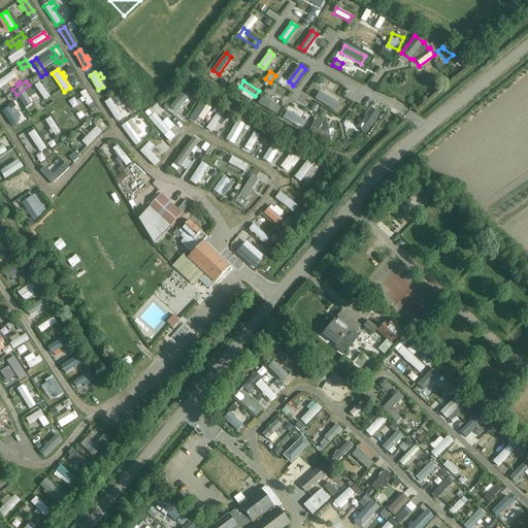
[(34,86),(44,100),(50,97),(39,83),(34,86)]
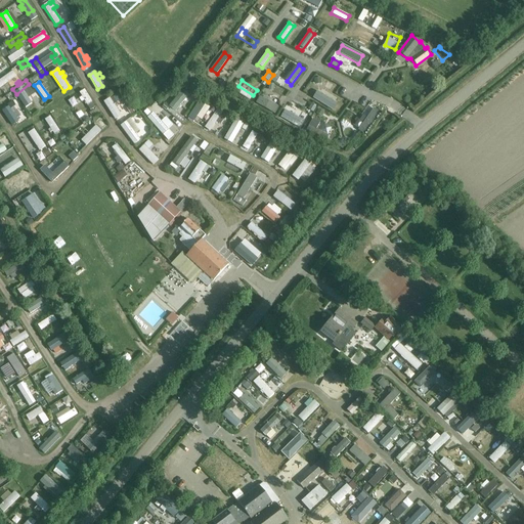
[(133,101),(130,93),(125,95),(121,85),(115,87),(122,105),(133,101)]
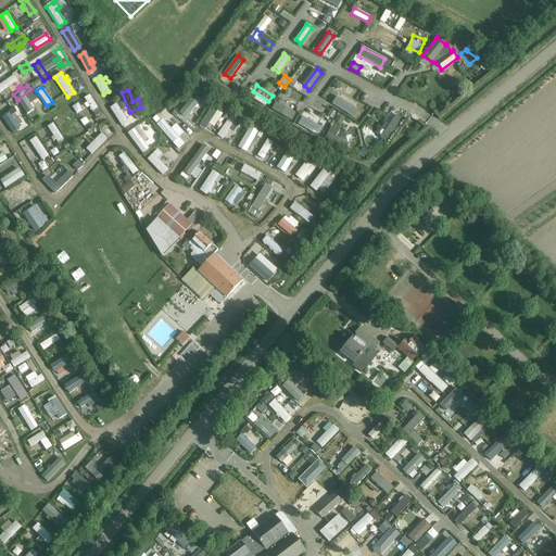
[(250,97),(265,106),(268,101),(253,91),(250,97)]
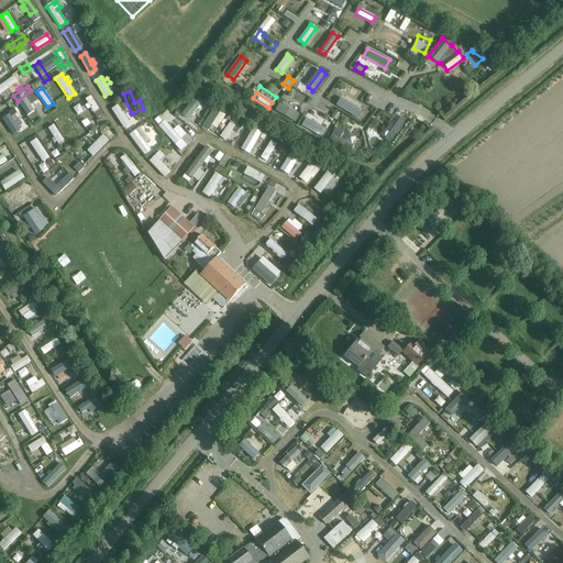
[(34,95),(20,105),(23,109),(32,103),(33,106),(36,103),(35,101),(37,99),(34,95)]
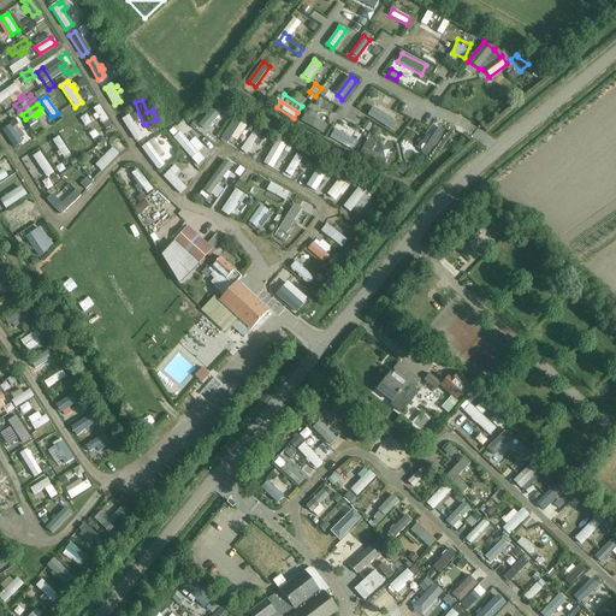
[(112,126),(99,106),(93,110),(96,114),(93,116),(95,120),(99,118),(106,130),(112,126)]
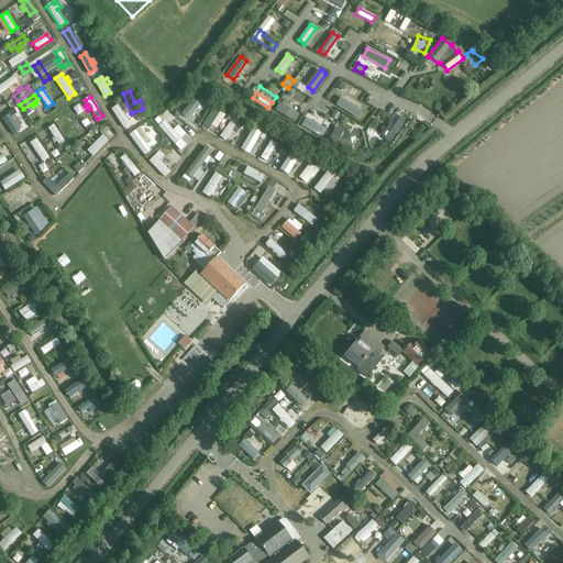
[(196,97),(180,114),(188,120),(202,102),(196,97)]
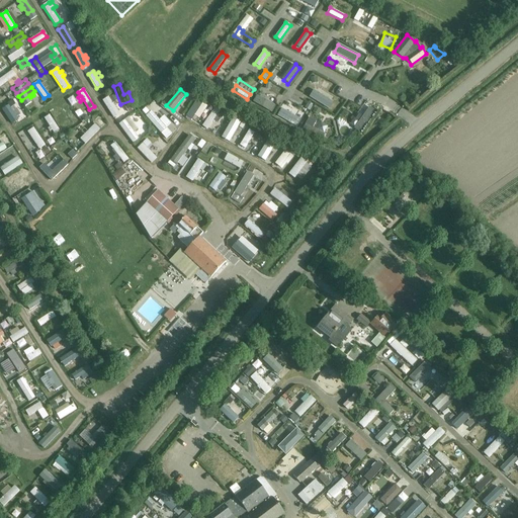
[(311,99),(326,108),(330,102),(321,97),(322,95),(319,93),(318,95),(314,93),(311,99)]
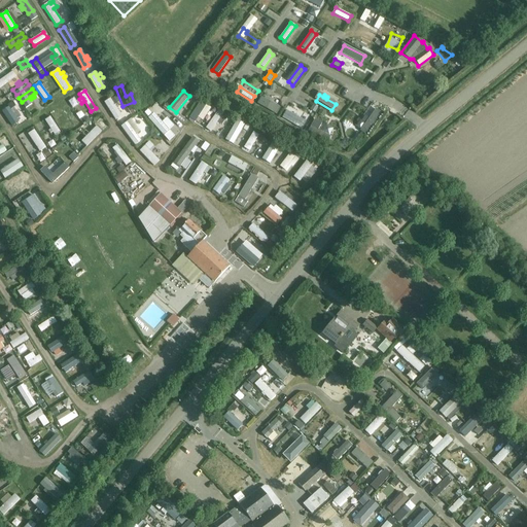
[(257,104),(276,114),(280,108),(268,101),(269,100),(267,98),(266,100),(260,98),(257,104)]
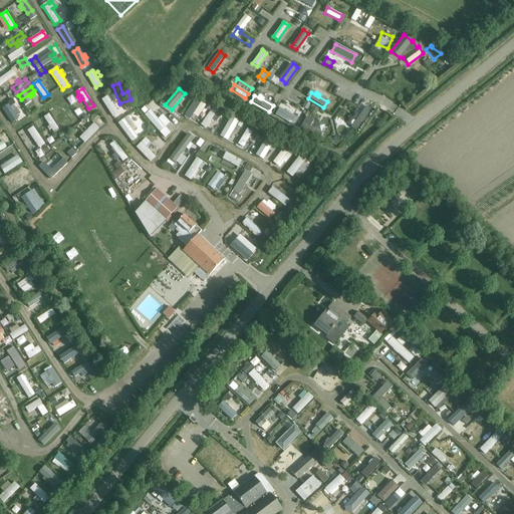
[(101,100),(112,117),(118,113),(111,102),(113,101),(110,96),(108,97),(107,96),(101,100)]
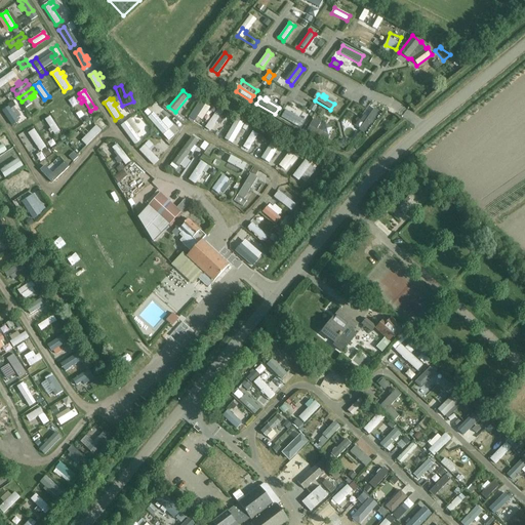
[(200,102),(189,118),(194,121),(200,112),(202,114),(205,111),(202,109),(205,105),(200,102)]
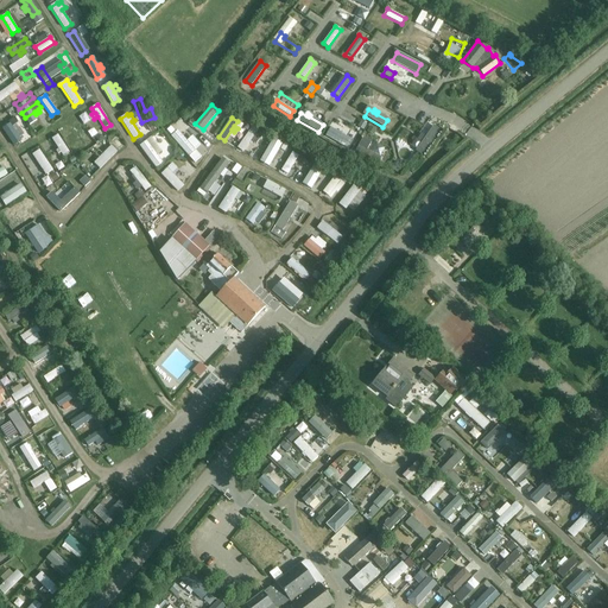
[(89,140),(80,124),(74,127),(80,137),(76,139),(78,143),(82,141),(83,144),(89,140)]
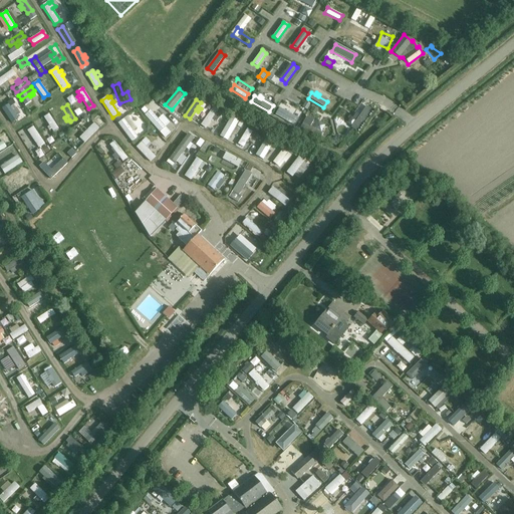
[(2,108),(12,123),(17,119),(8,105),(2,108)]
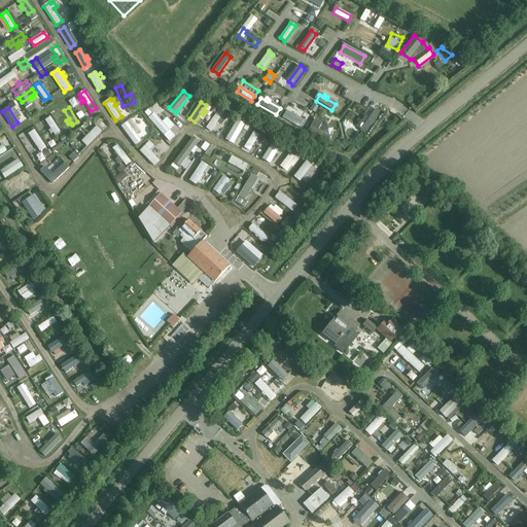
[(219,109),(206,129),(210,132),(217,121),(222,125),(227,117),(223,114),(224,113),(219,109)]
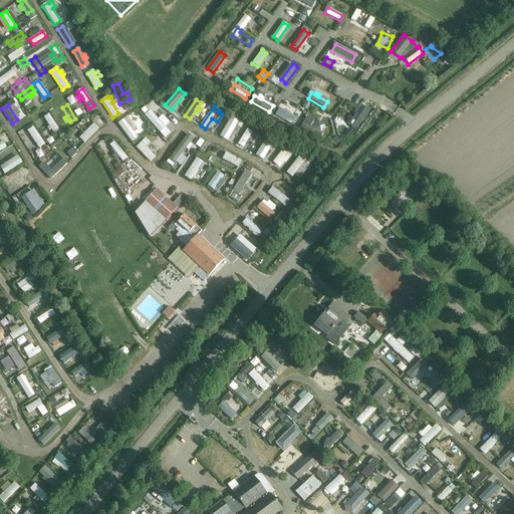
[(356,132),(372,110),(366,106),(358,117),(356,115),(355,118),(357,119),(351,127),(356,132)]
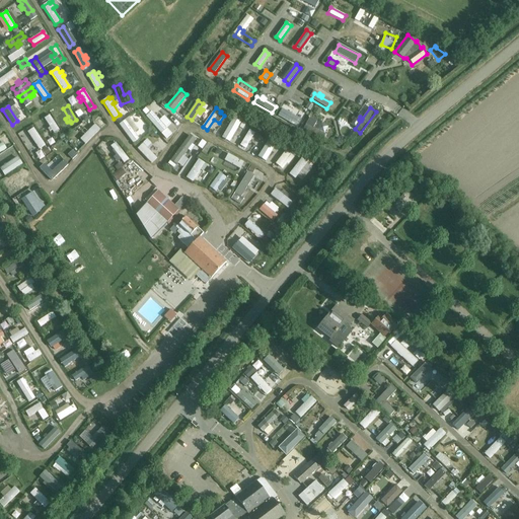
[(151,116),(165,128),(169,123),(156,110),(151,116)]
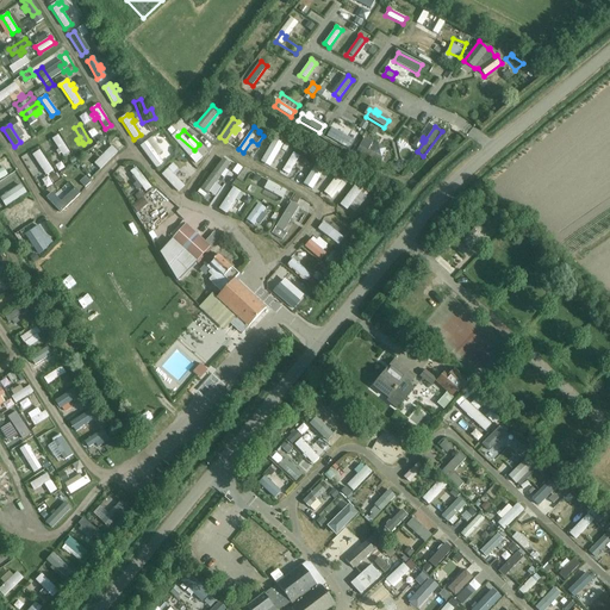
[(328,137),(347,148),(349,142),(331,131),(328,137)]
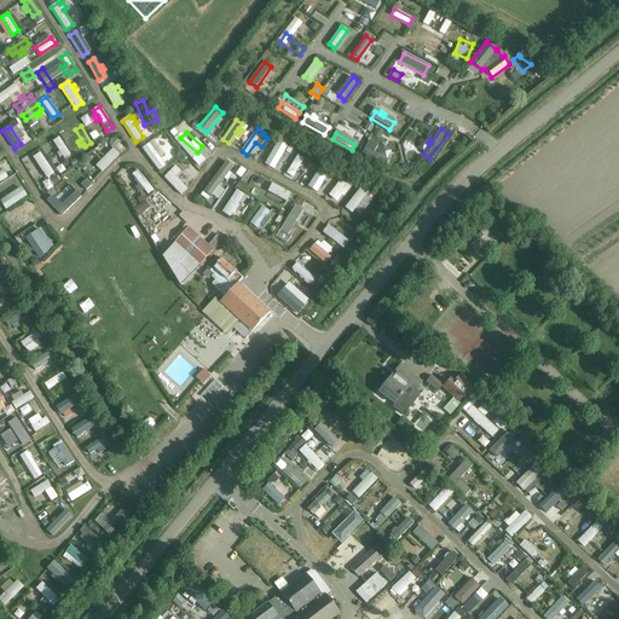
[(96,140),(108,157),(113,154),(100,137),(96,140)]
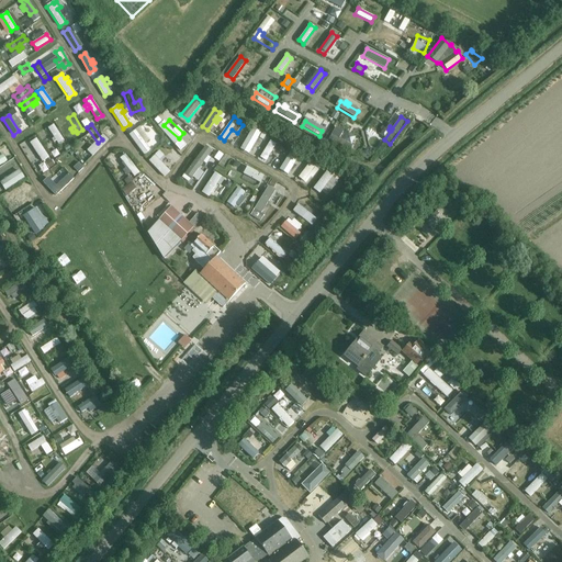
[(62,139),(54,126),(48,130),(56,142),(62,139)]
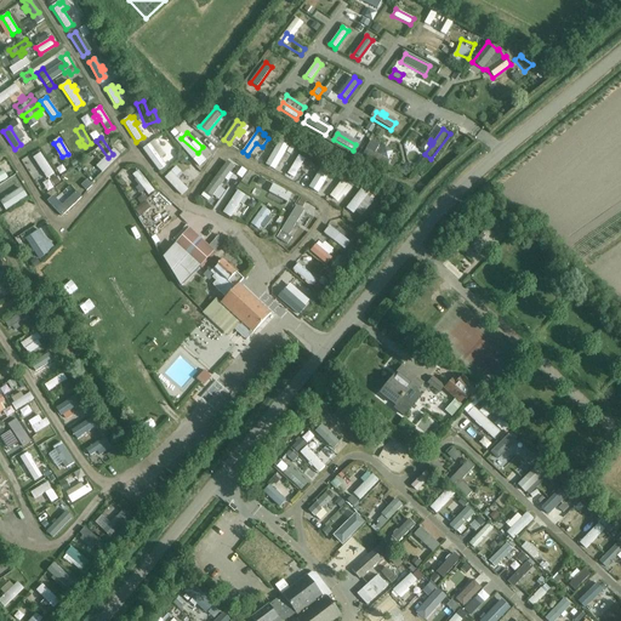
[(142,149),(159,171),(166,166),(160,159),(165,155),(154,141),(142,149)]
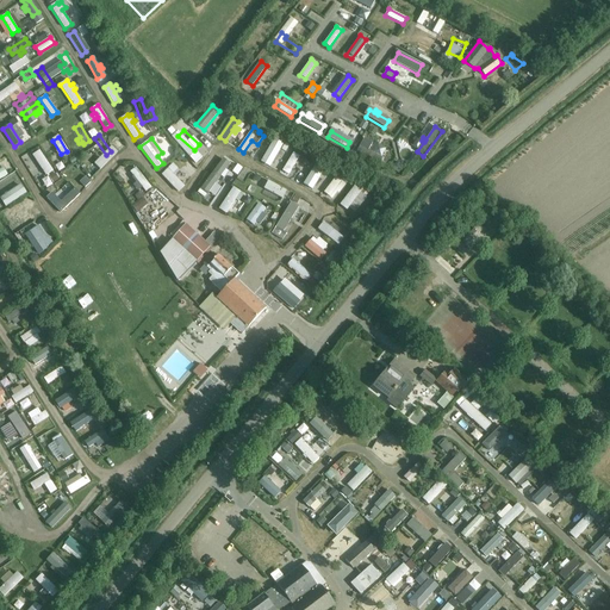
[(273,142),(260,161),(266,165),(273,154),(277,156),(281,149),(278,147),(279,145),(273,142)]
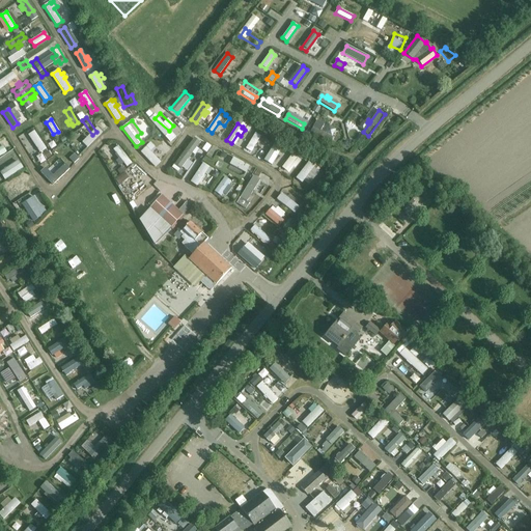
[(309,133),(328,144),(332,138),(312,127),(309,133)]
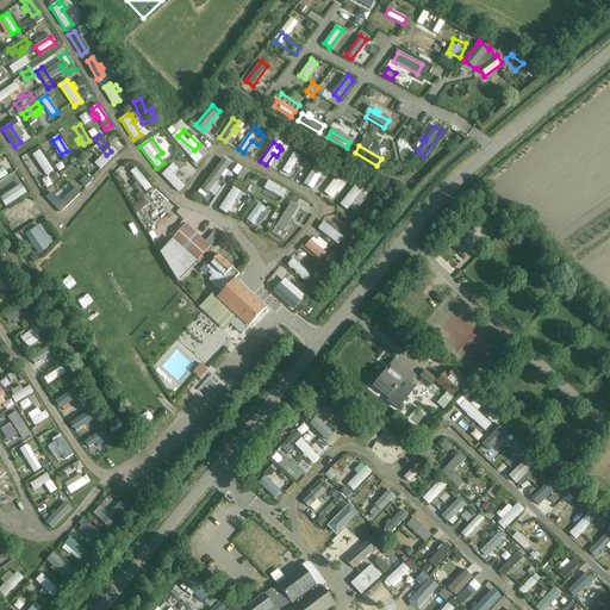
[(41,167),(53,159),(45,148),(32,156),(41,167)]
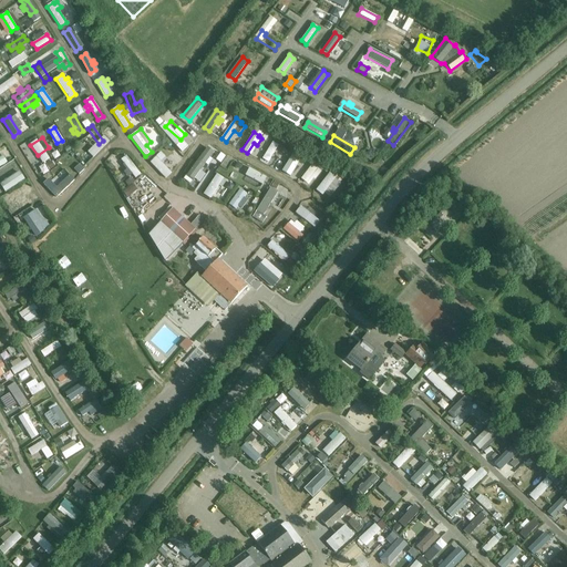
[(70,144),(79,157),(84,154),(75,141),(70,144)]
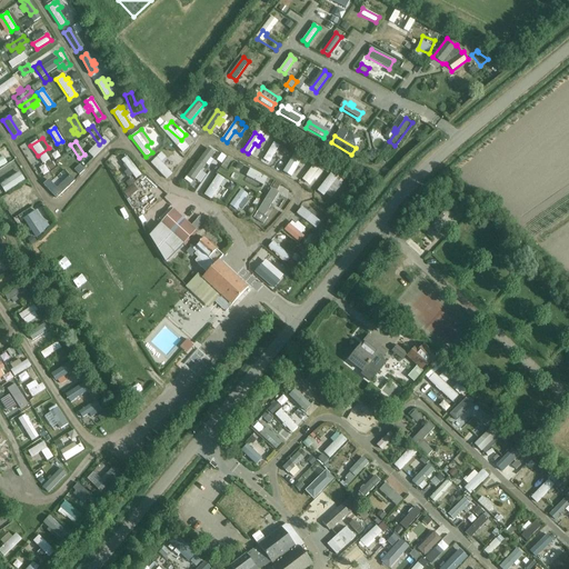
[(271,146),(265,160),(270,162),(271,159),(276,160),(279,155),(275,152),(277,149),(271,146)]
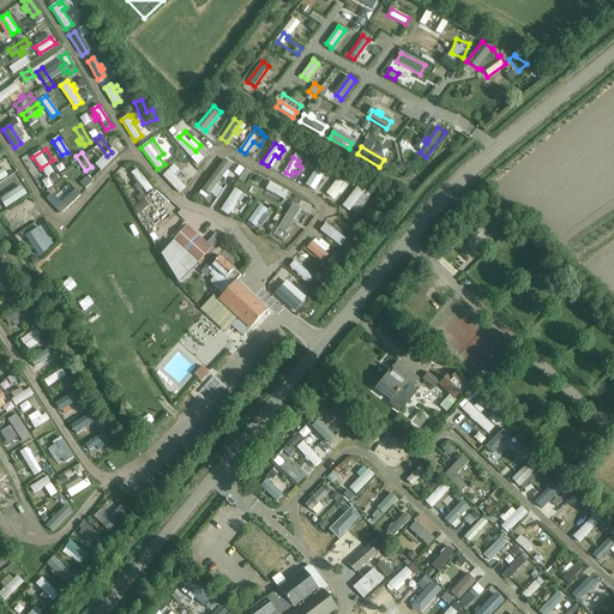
[(315,182),(327,163),(319,158),(308,178),(315,182)]
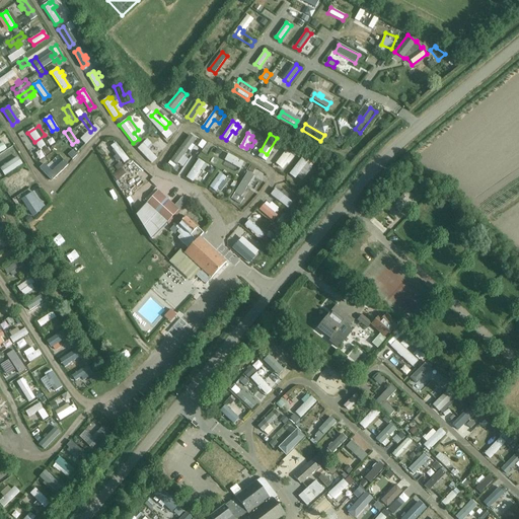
[(338,138),(334,144),(340,148),(344,141),(338,138)]
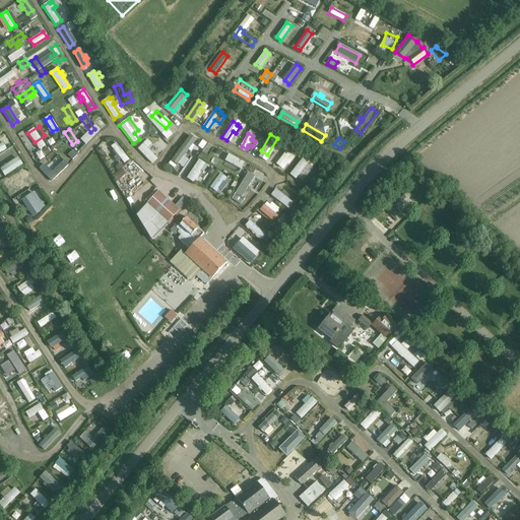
[(50,146),(59,157),(63,154),(60,149),(62,148),(58,143),(56,144),(55,142),(50,146)]
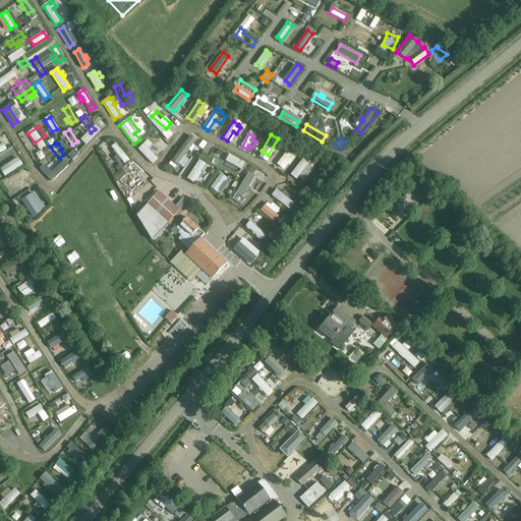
[(136,148),(151,163),(156,159),(147,150),(151,147),(147,142),(143,146),(141,143),(136,148)]
